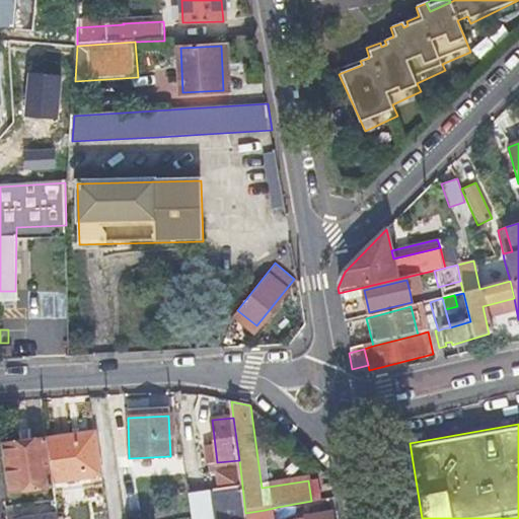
[(93,431),(47,439),(53,482),(100,473),(93,431)]
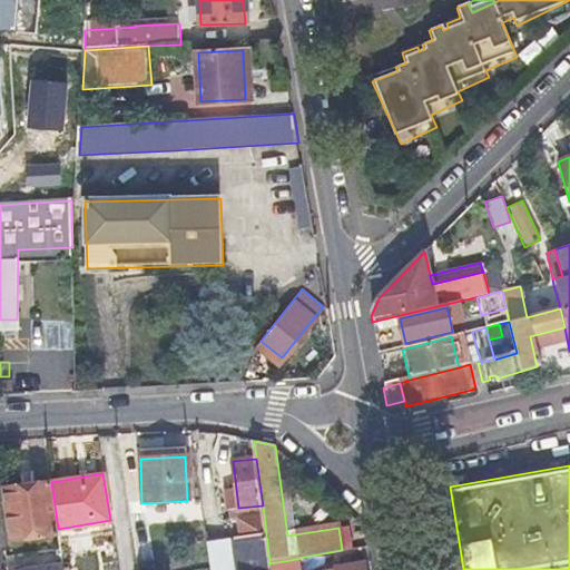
[(58,529),(51,482),(3,489),(11,541),(59,534),(58,529)]
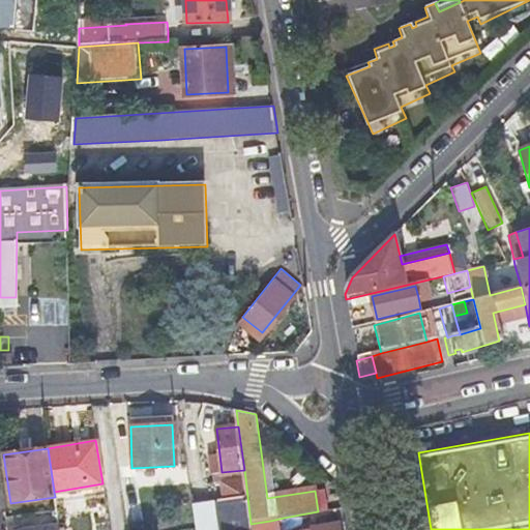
[(252,529),(251,524),(245,478),(224,480),(229,529),(252,529)]
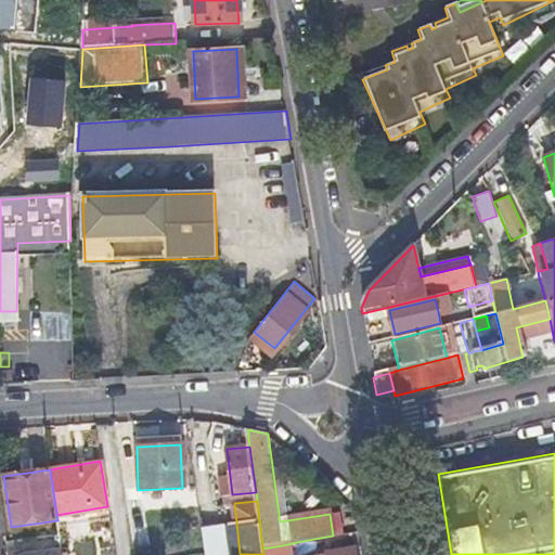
[(295,554),(293,543),(283,545),(262,549),(263,554),(295,554)]
